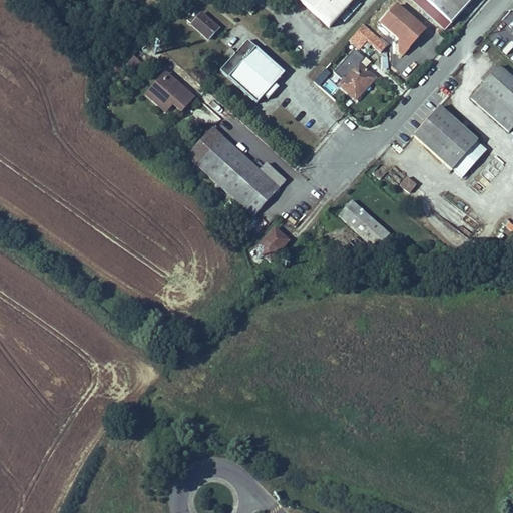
[(299,0),(329,26),(352,0),(299,0)]
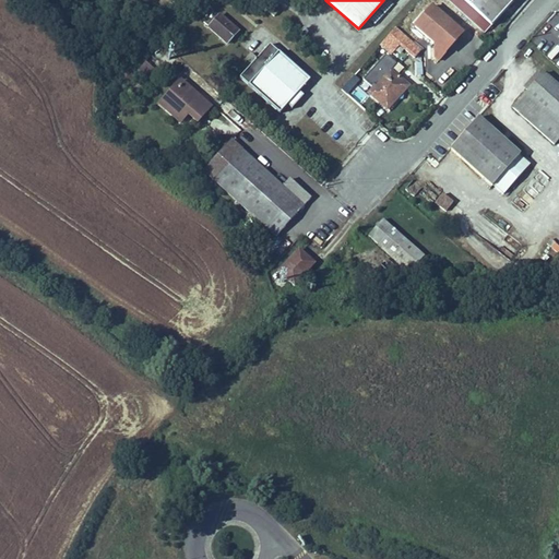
[(482,11),(468,0),(450,0),(474,20),(482,11)]
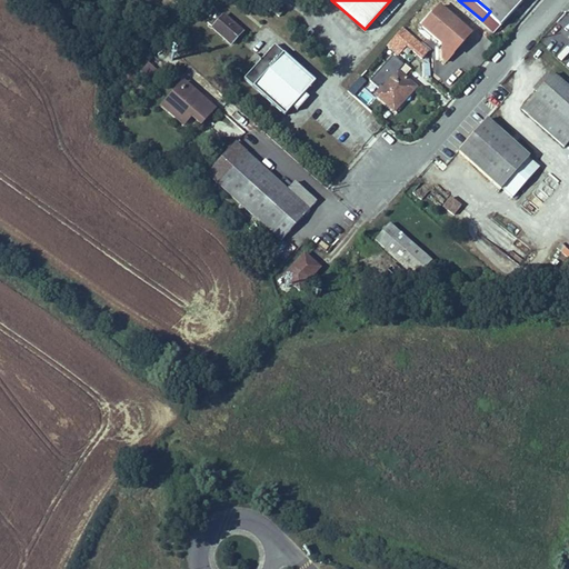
[(477,0),(490,11),(498,19),(513,0),(477,0)]
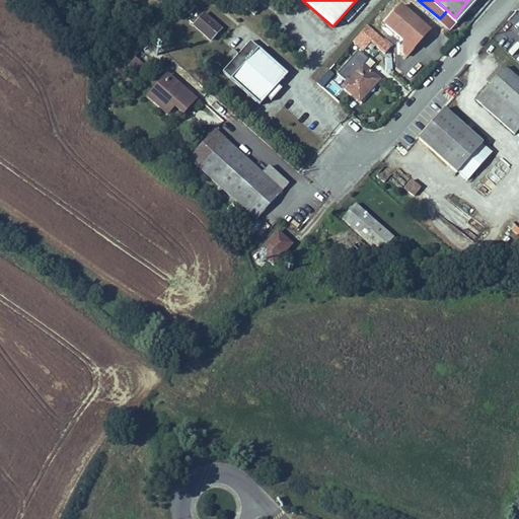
[(429,26),(400,1),(384,20),(403,36),(404,50),(406,52),(429,26)]
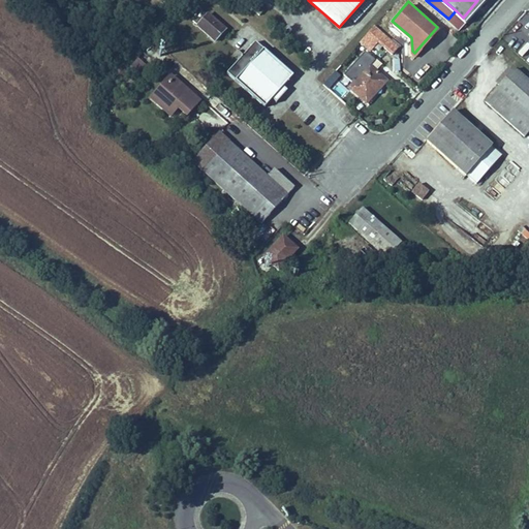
[(225,27),(207,10),(196,22),(209,32),(213,28),(219,33),(225,27)]
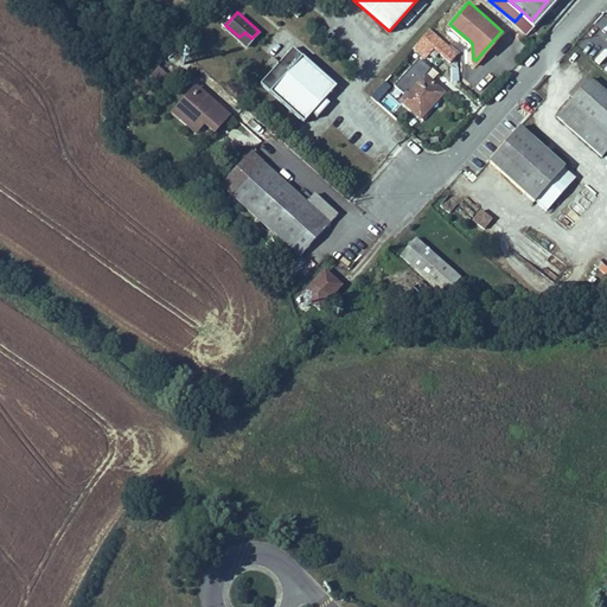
[(423,55),(440,36),(428,26),(413,44),(423,55)]
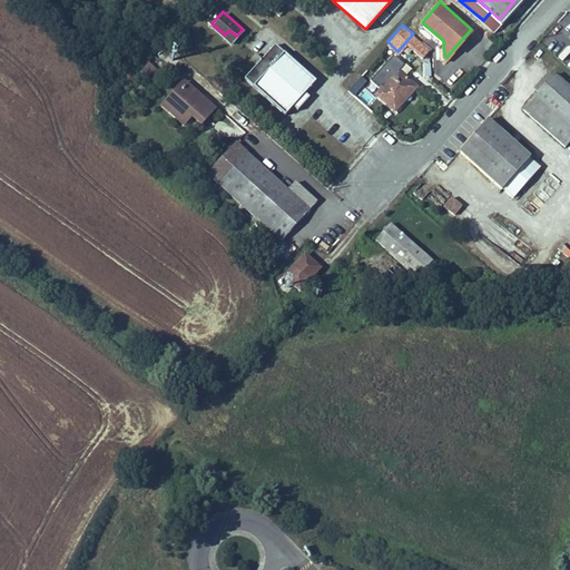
[(229,30),(225,35),(232,41),(236,36),(229,30)]
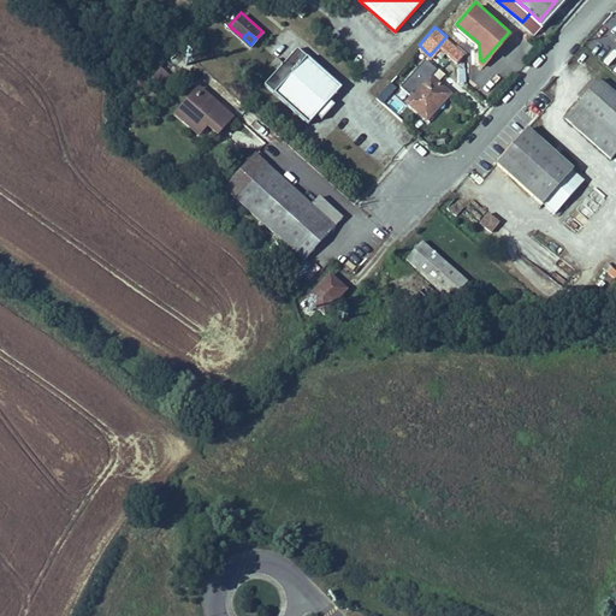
[(342,84),(300,46),(267,82),(309,120),(342,84)]
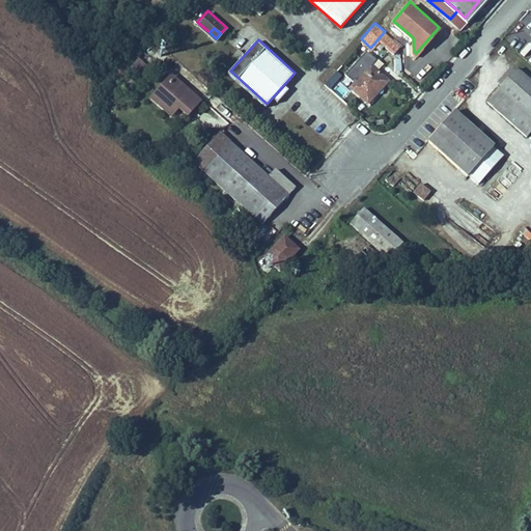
[(240,57),(245,52),(240,48),(234,53),(240,57)]
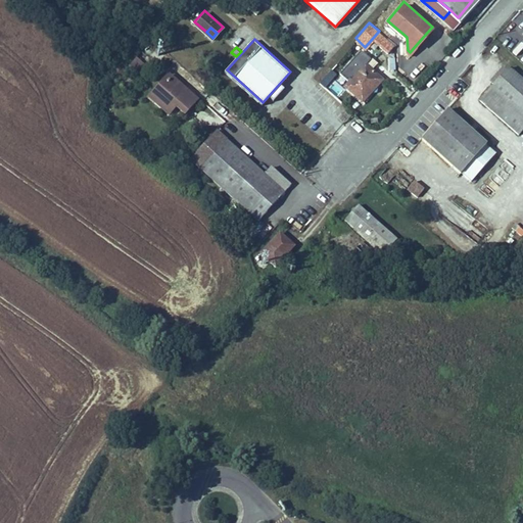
[(350,78),(344,85),(361,99),(368,92),(365,90),(378,75),(364,62),(369,56),(360,48),(338,72),(346,78),(348,76),(350,78)]
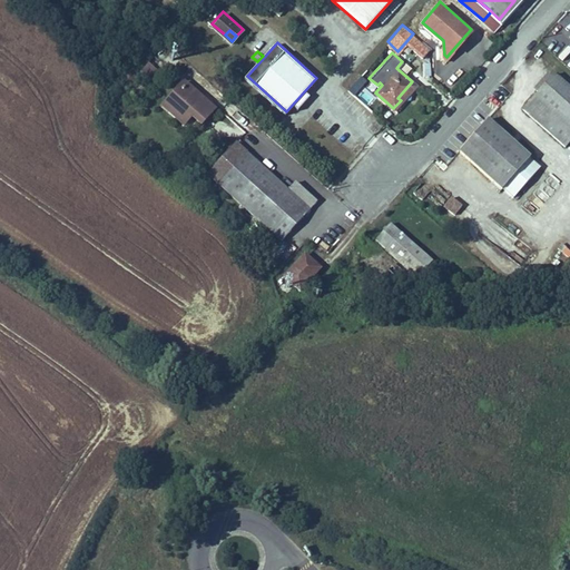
[(561,140),(569,130),(569,86),(551,69),(520,104),(561,140)]
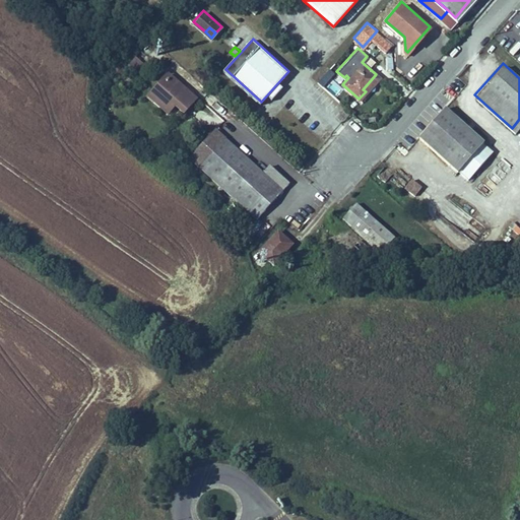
[(184,111),(195,99),(167,73),(152,90),(148,95),(170,114),(178,105),(184,111)]
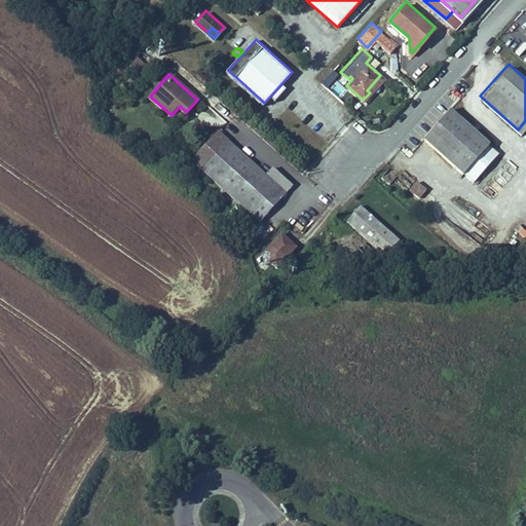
[(383,77),(380,75),(367,90),(370,92),(383,77)]
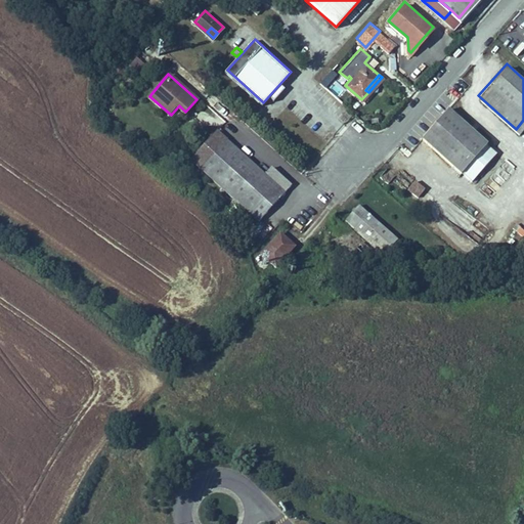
[(461,172),(485,144),(445,110),(421,137),(461,172)]
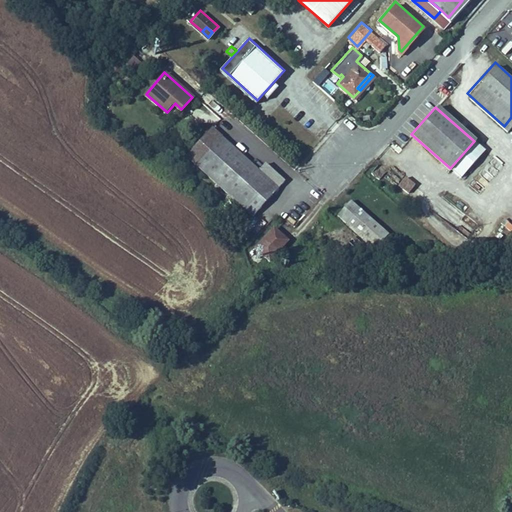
[(211,126),(185,157),(252,213),(283,176),(264,159),(258,166),(211,126)]
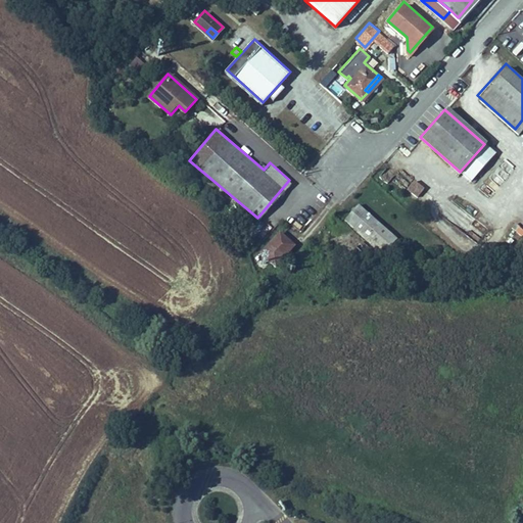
[(413,182),(406,192),(417,200),(425,190),(413,182)]
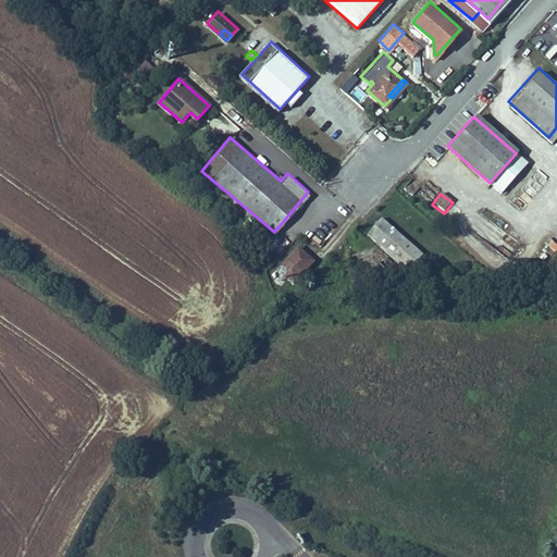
[(370,231),(410,265),(426,248),(385,212),(370,231)]
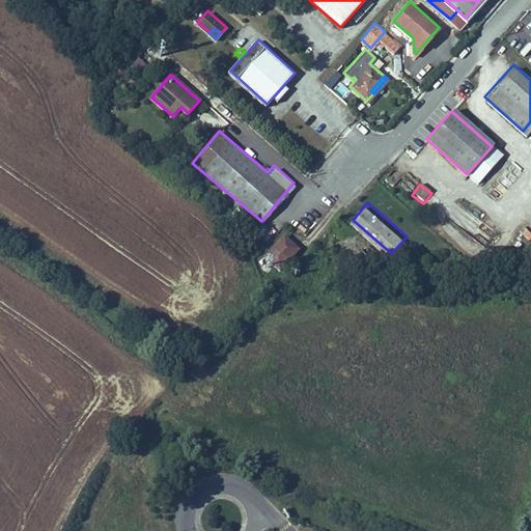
[(298,251),(284,240),(266,260),(279,272),(298,251)]
